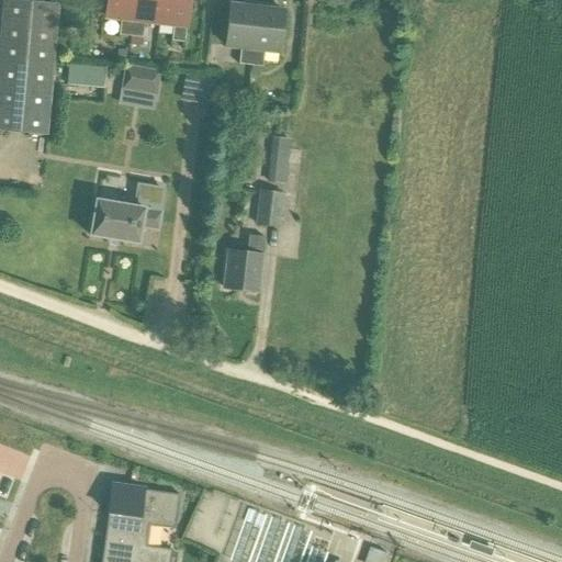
[(0,131),(48,136),(60,4),(13,0),(2,0),(0,29),(0,131)]
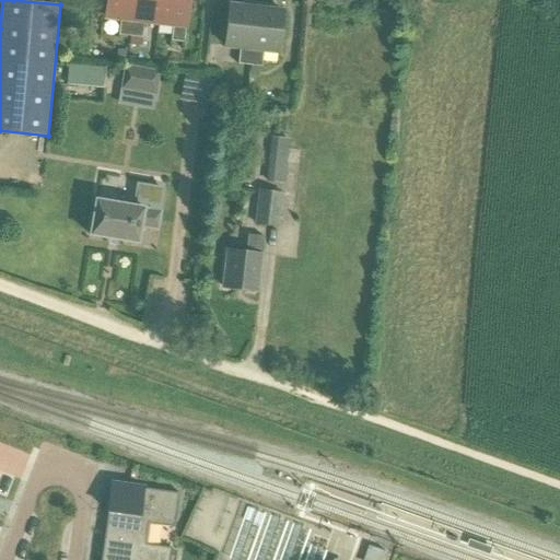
[(131,36),(135,0),(107,0),(106,16),(120,18),(119,35),(131,36)]
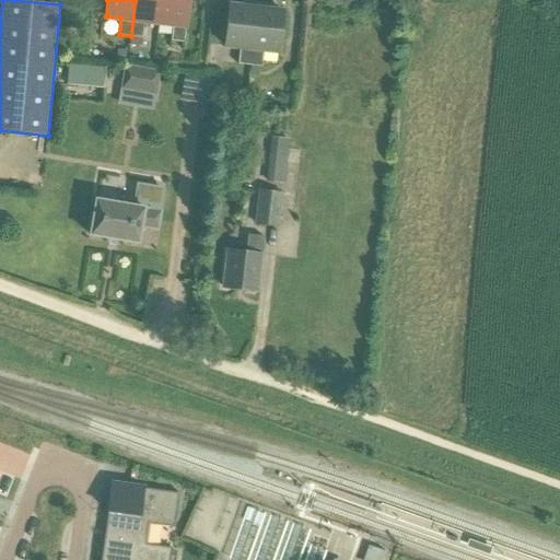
[(160,22),(161,0),(135,0),(131,36),(143,37),(146,21),(160,22)]
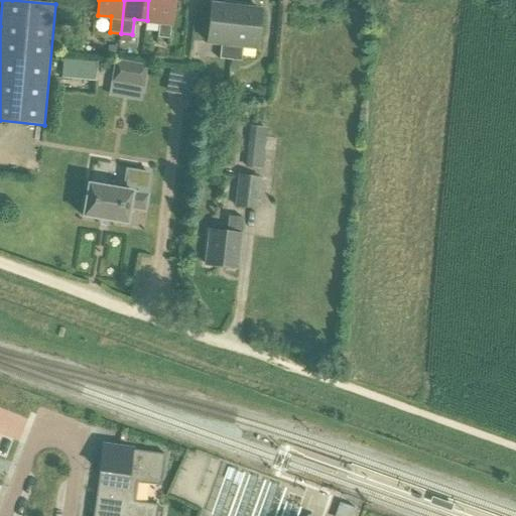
[(148,0),(147,20),(160,22),(158,37),(170,38),(174,0),(148,0)]
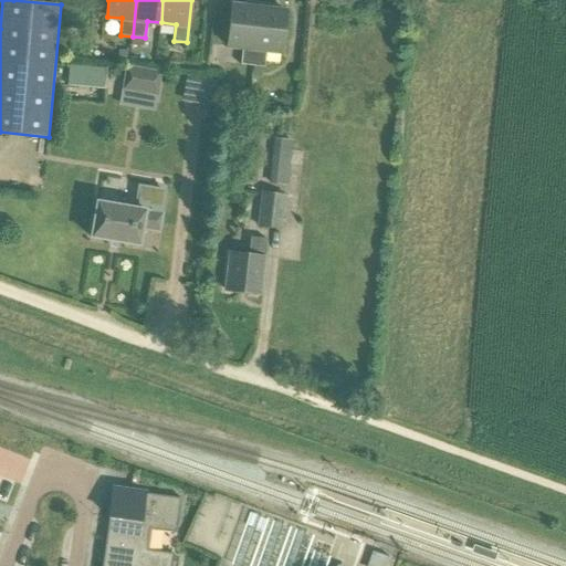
[(261,2),(244,1),(244,7),(232,4),(228,45),(243,48),(241,64),(253,65),(261,2)]
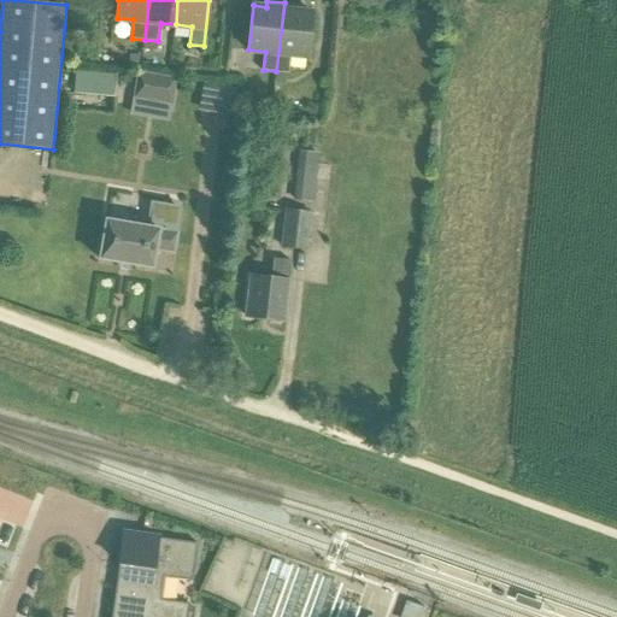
[(285,3),(276,71),(289,74),(292,54),(309,57),(313,12),(300,11),(301,5),(285,3)]
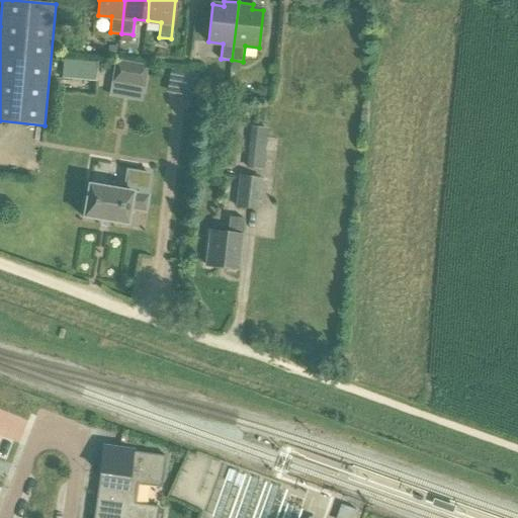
[(115,61),(111,82),(144,88),(145,88),(149,66),(115,61)]
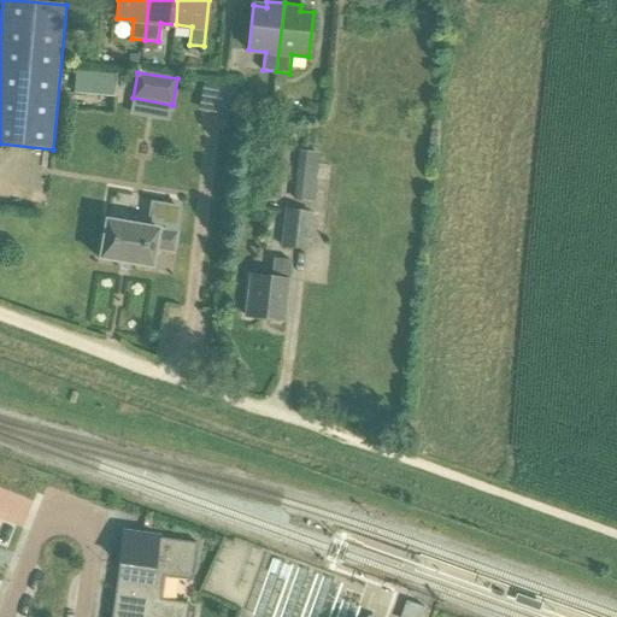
[(313,203),(318,153),(298,152),(293,200),(313,203)]
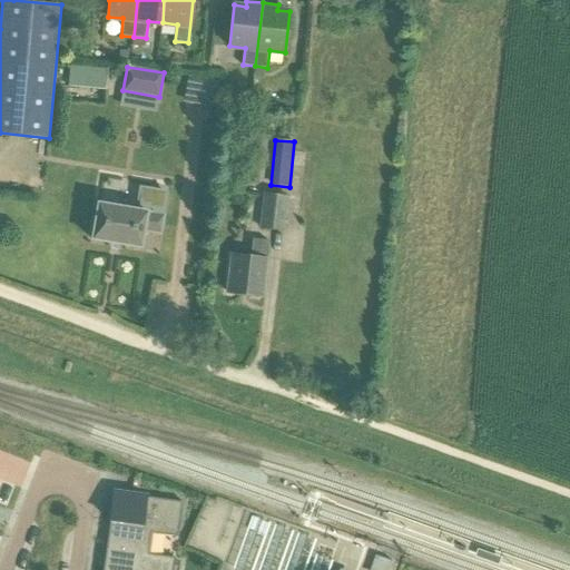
[(161,217),(165,194),(139,189),(136,210),(97,204),(91,241),(140,248),(143,231),(160,233),(163,217),(161,217)]
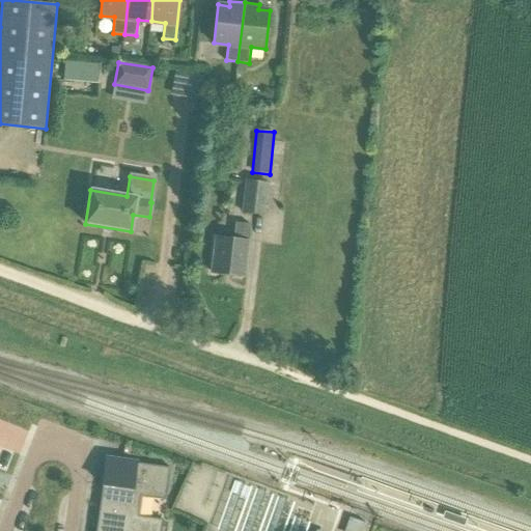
[(262,214),(266,185),(246,183),(243,212),(262,214)]
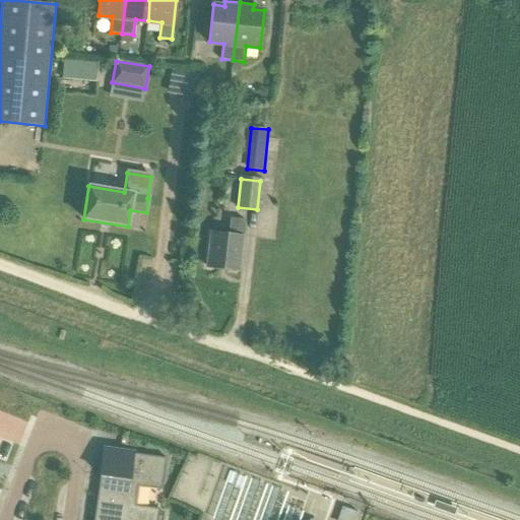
[(239,270),(244,220),(230,219),(229,235),(210,234),(206,267),(239,270)]
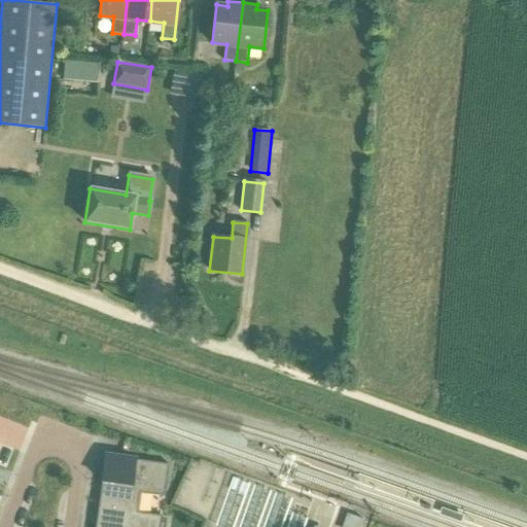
[(164,497),(168,464),(104,456),(97,507),(103,508),(136,513),(139,494),(164,497)]
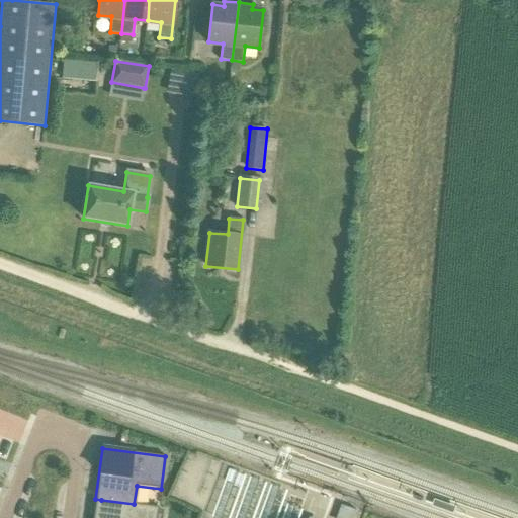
[(93,514),(92,517),(156,517),(158,508),(134,504),(101,500),(99,515),(93,514)]
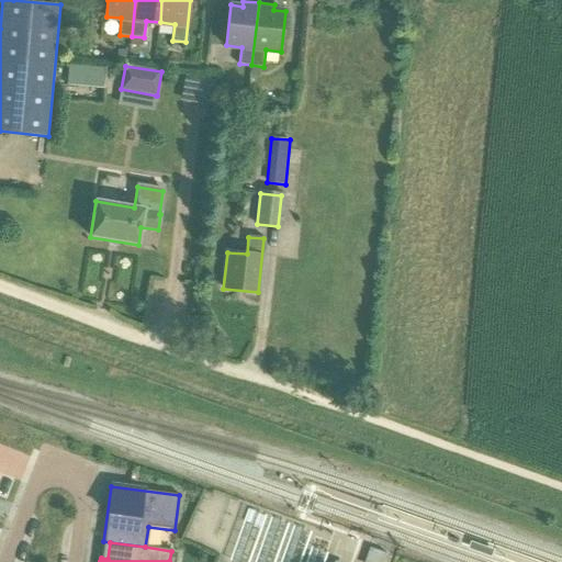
[(383,561),(386,553),(371,548),(368,557),(382,561),(383,561)]
